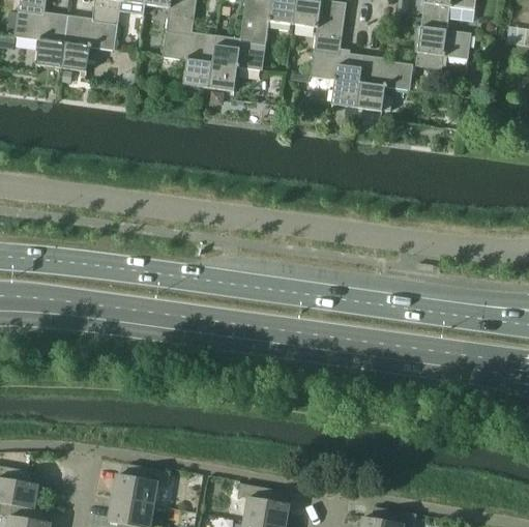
[(20,0),(18,10),(43,13),(46,0),(20,0)]
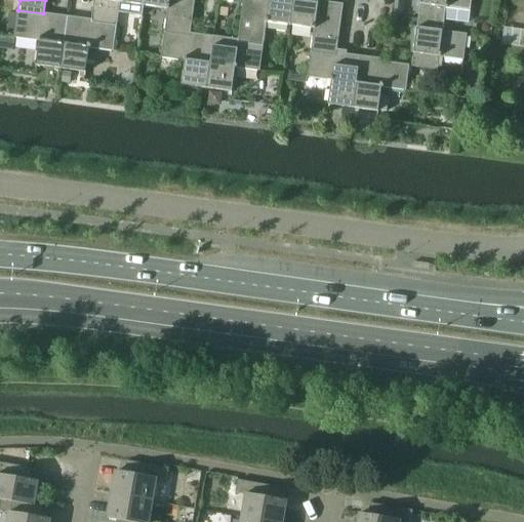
[(93,0),(91,19),(91,21),(117,24),(118,11),(142,14),(144,3),(144,0),(93,0)]
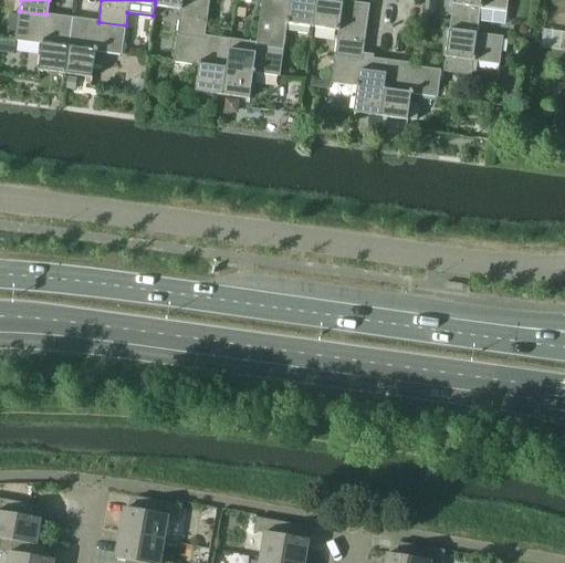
[(155,0),(155,3),(180,7),(177,32),(205,37),(205,35),(209,0),(155,0)]
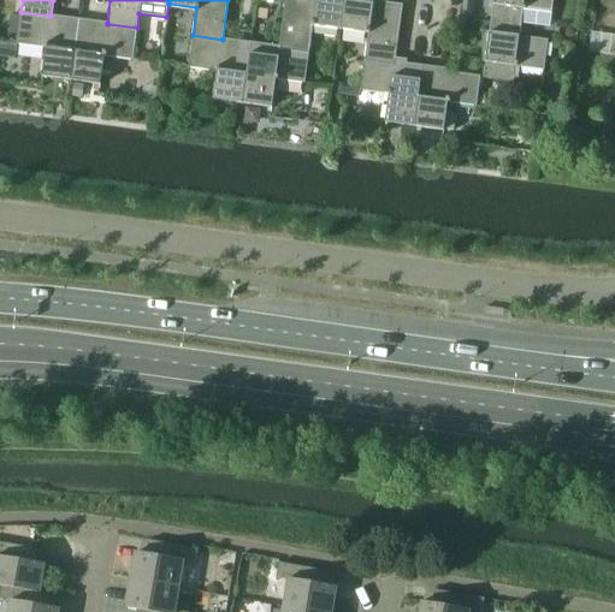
[(284,0),(278,46),(278,47),(308,51),(312,23),(339,27),(344,0),(284,0)]
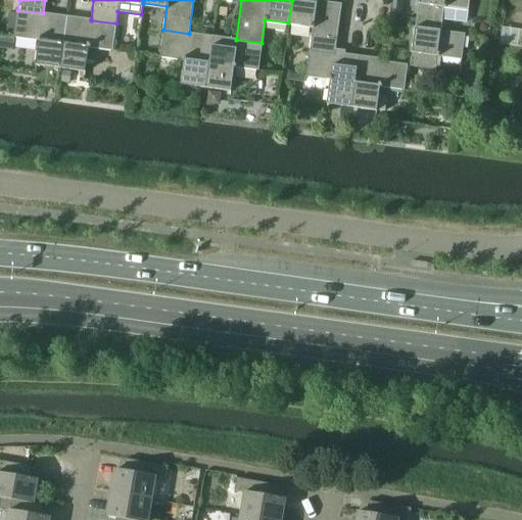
[(292,0),(288,22),(313,26),(310,50),(335,53),(335,52),(341,1),(334,0),(327,0),(327,2),(317,1),(317,0),(316,0),(292,0)]
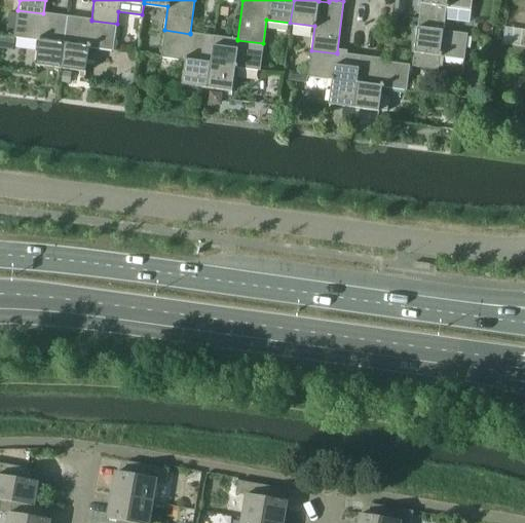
[(417,0),(416,1),(420,2),(417,25),(417,26),(443,29),(445,16),(470,20),(472,0),(420,0),(420,1),(417,0)]
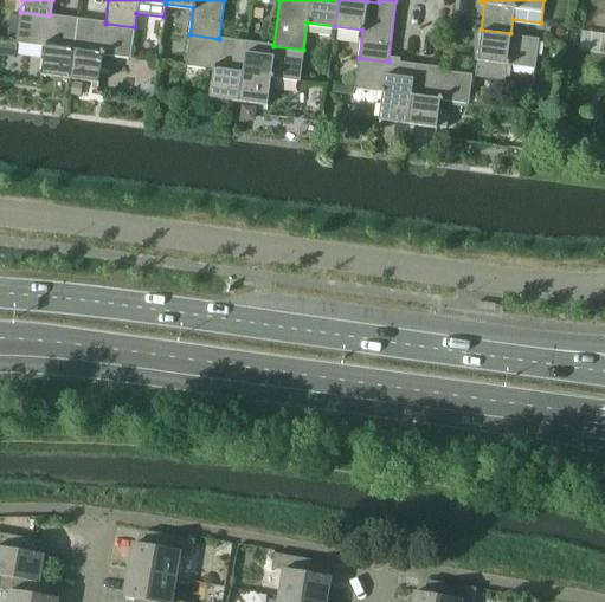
[(12,12),(8,31),(18,32),(20,13),(12,12)]
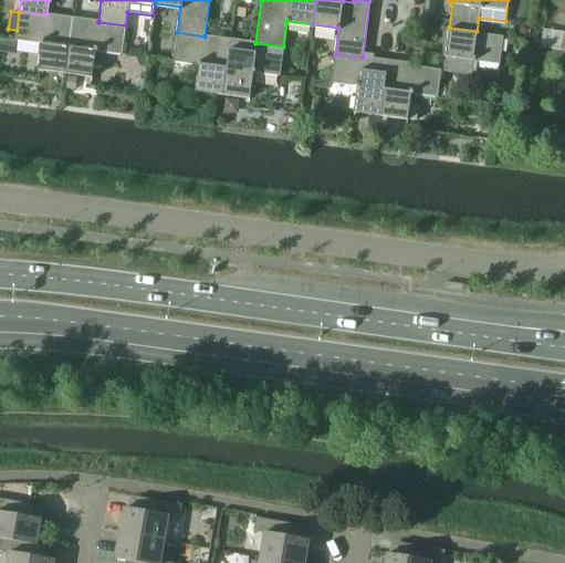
[(58,16),(46,14),(19,11),(19,12),(17,30),(16,38),(42,41),(39,68),(65,71),(73,16),(58,13),(58,16)]
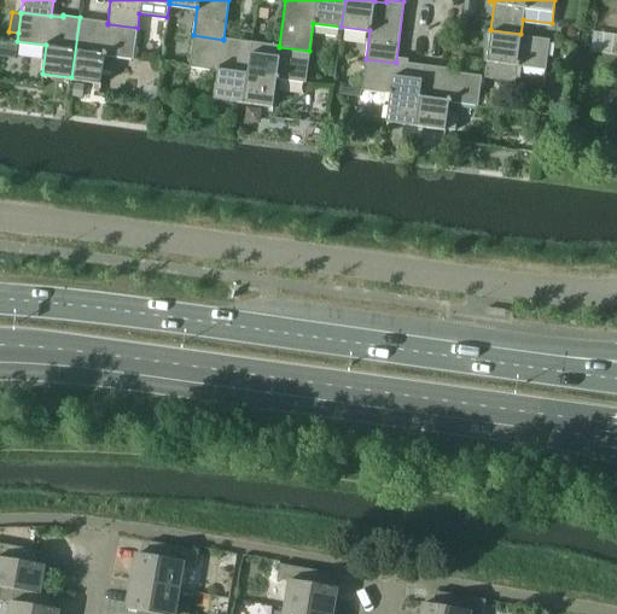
[(80,17),(71,77),(100,82),(105,53),(133,57),(138,28),(108,24),(108,23),(95,22),(97,18),(80,17)]
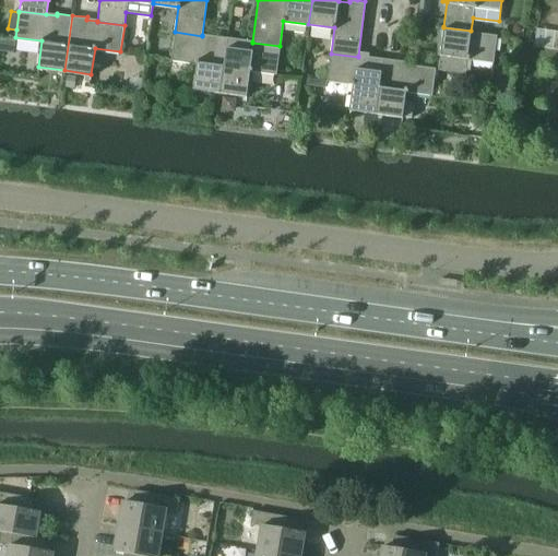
[(436,52),(436,54),(440,54),(438,67),(438,68),(465,72),(465,69),(470,69),(471,58),(494,61),(497,34),(471,31),(443,27),(443,26),(441,26),(439,42),(441,43),(440,52),(436,52)]
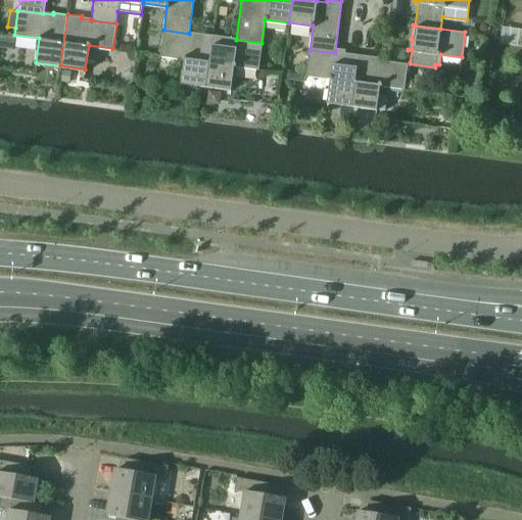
[(160,54),(184,58),(181,82),(205,86),(212,34),(199,32),(198,34),(189,33),(189,34),(163,30),(160,54)]
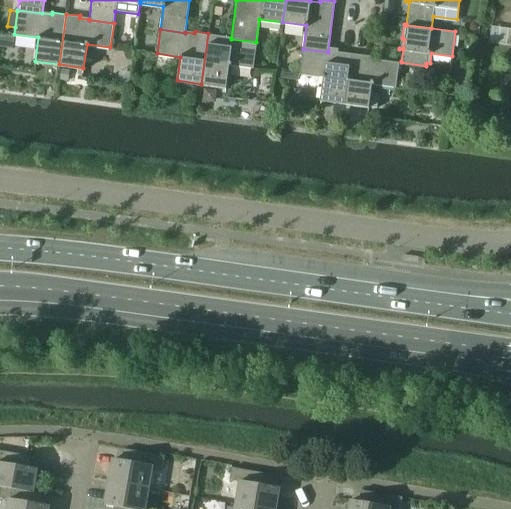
[(208,33),(201,84),(226,87),(229,63),(253,67),(253,66),(256,42),(231,39),(231,38),(222,37),(222,35),(208,33)]
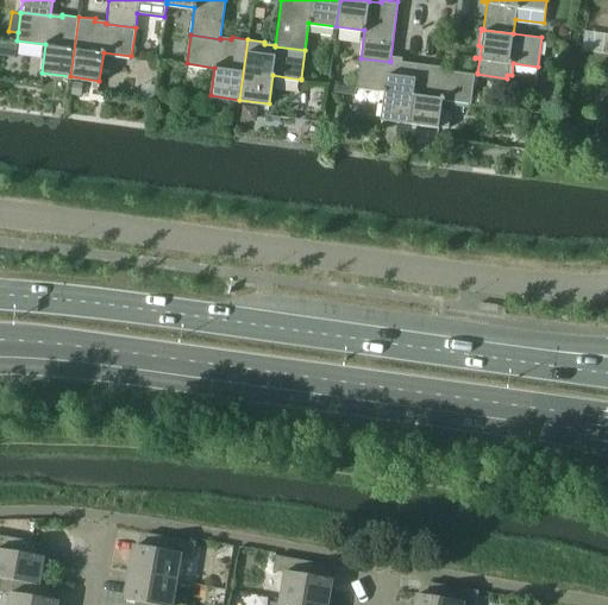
[(356,86),(356,87),(384,90),(381,119),(409,123),(418,62),(401,60),(401,62),(390,61),(390,62),(361,58),(356,86)]
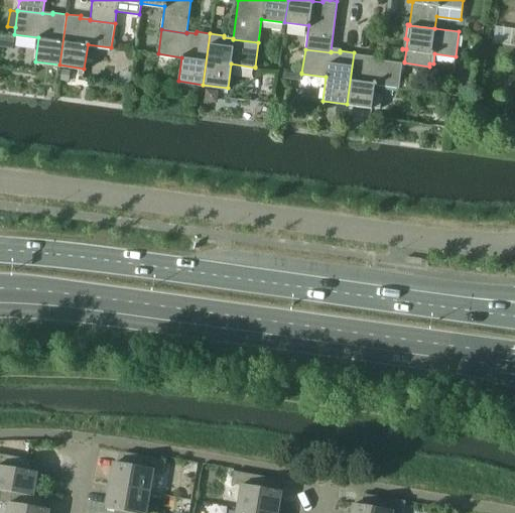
[(347,104),(346,114),(351,115),(353,105),(372,107),(372,106),(380,107),(381,96),(378,92),(374,91),(375,84),(399,87),(399,86),(402,61),(368,56),(368,54),(354,52),(347,104)]
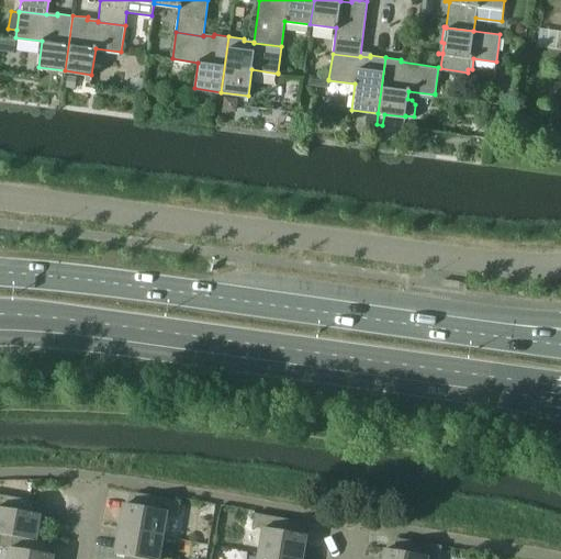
[(66,85),(74,86),(76,76),(67,74),(66,85)]
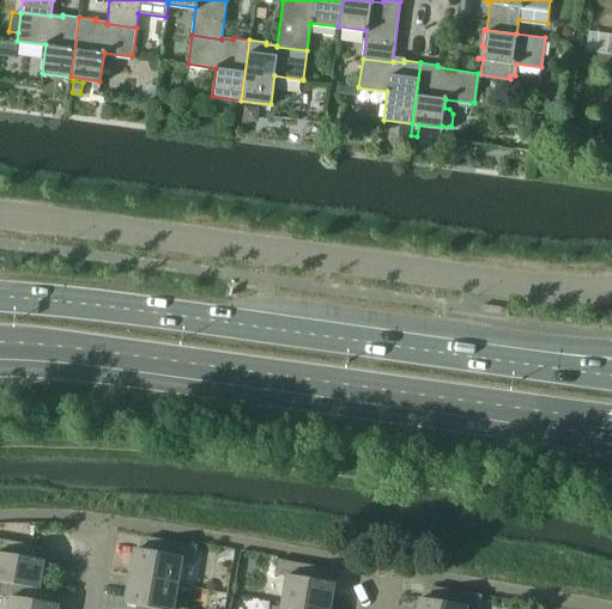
[(256,120),(258,107),(243,104),(242,117),(256,120)]
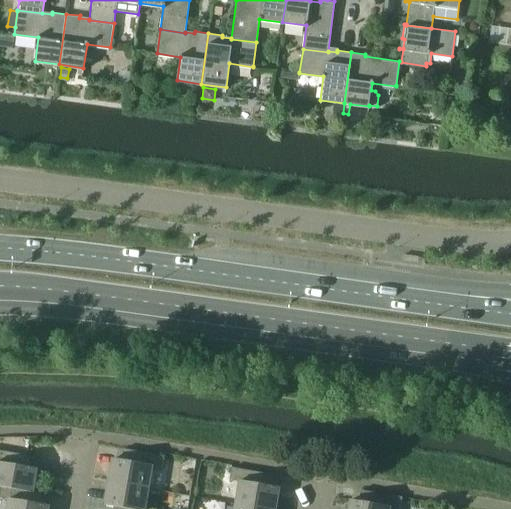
[(334,103),(332,115),(341,116),(343,104),(334,103)]
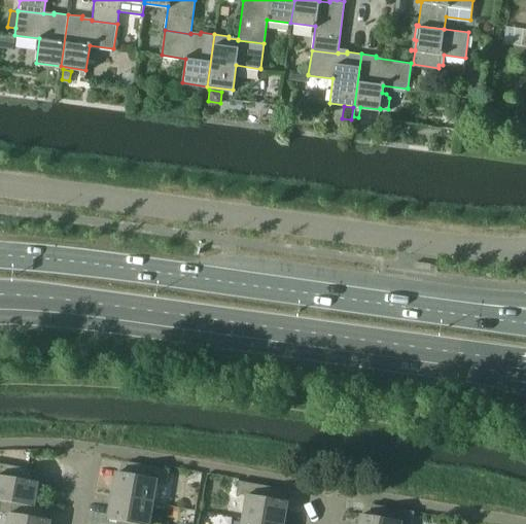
[(115,470),(111,494),(152,501),(156,479),(167,480),(169,467),(127,460),(125,472),(115,470)]
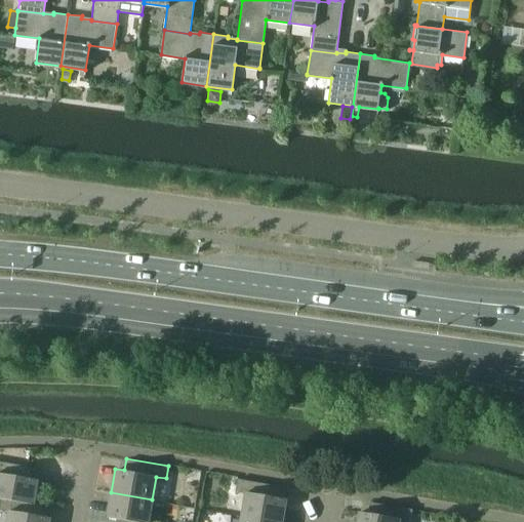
[(0,496),(1,497),(2,496),(34,503),(34,502),(38,479),(29,477),(31,466),(0,459),(0,496)]
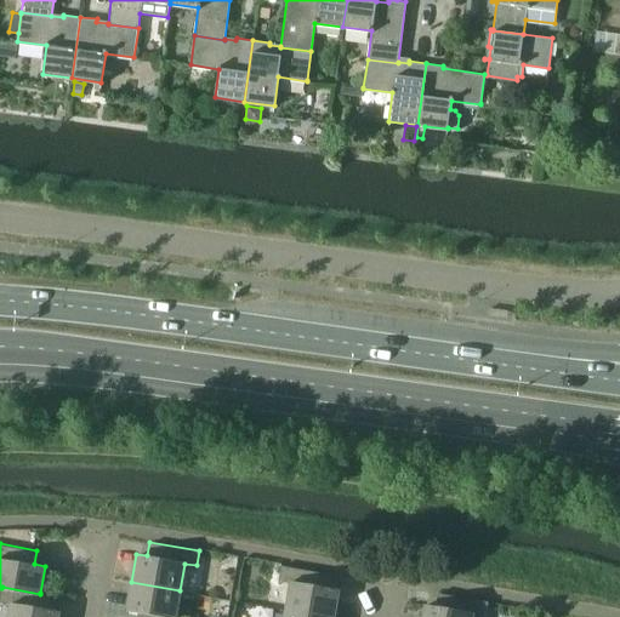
[(290,582),(285,609),(334,616),(339,588),(328,587),(330,572),(280,564),(278,580),(290,582)]
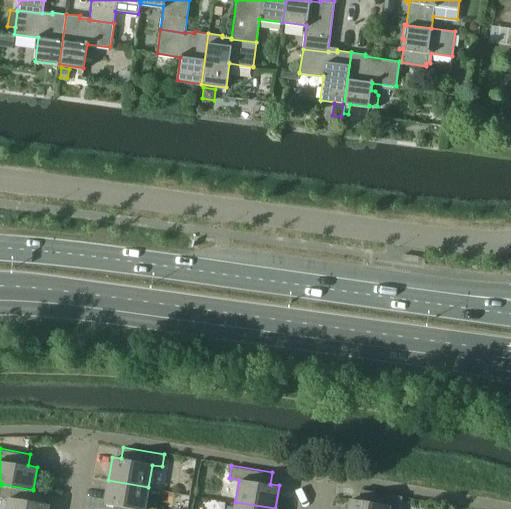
[(113,504),(112,508),(147,508),(145,508),(148,487),(108,480),(104,503),(113,504)]
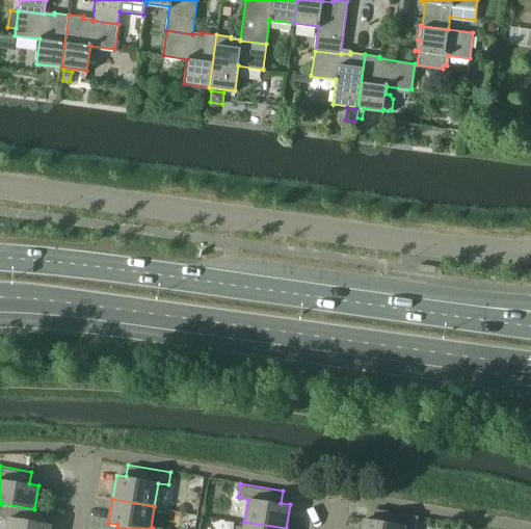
[(9,518),(7,528),(50,528),(51,524),(42,522),(44,510),(34,508),(34,509),(2,503),(1,504),(0,516),(9,518)]
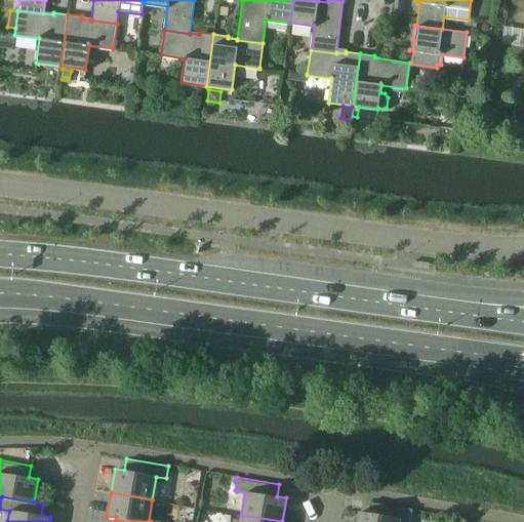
[(359,511),(357,521),(399,521),(400,519),(410,520),(412,508),(370,500),(368,512),(359,511)]
